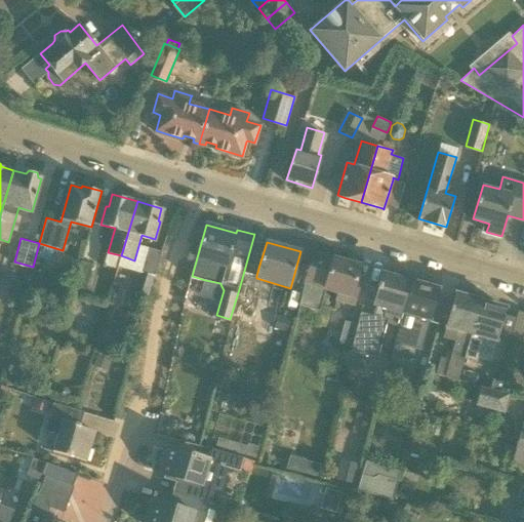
[(314,252),(298,303),(320,309),(326,290),(338,294),(336,298),(353,304),(360,279),(357,278),(360,265),(333,257),(314,252)]
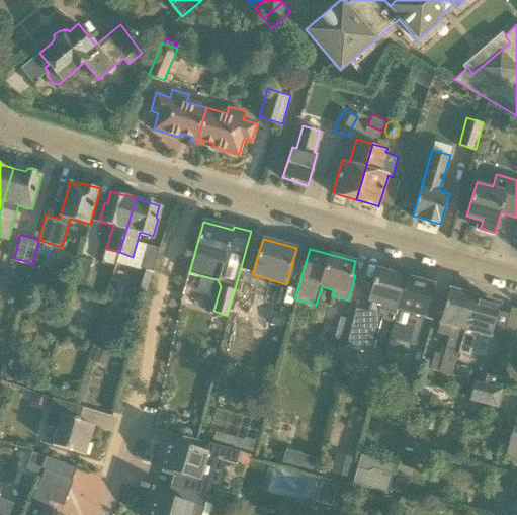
[(92,260),(80,256),(73,282),(85,285),(92,260)]
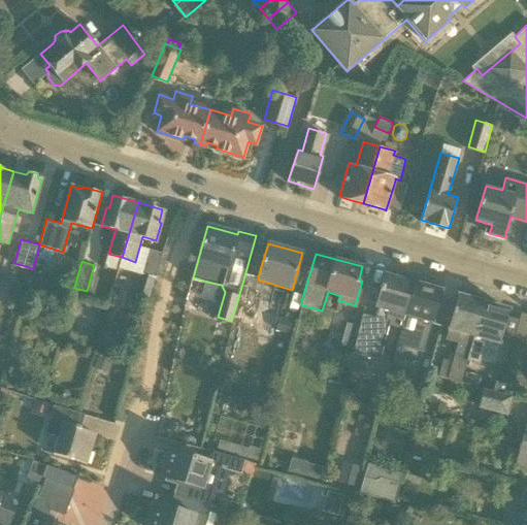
[(135,293),(149,297),(156,275),(141,271),(135,293)]
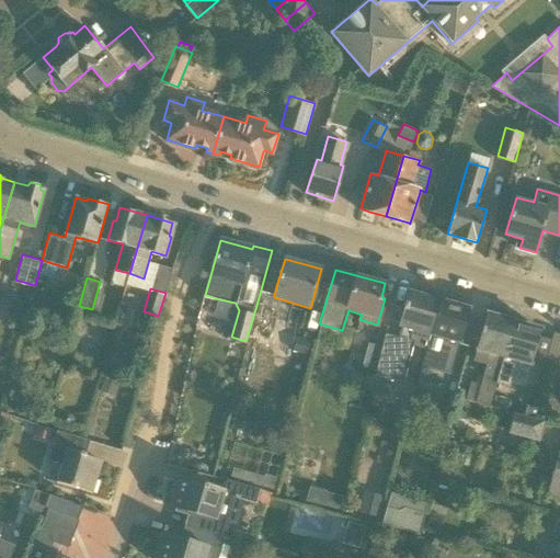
[(376,369),(375,373),(403,380),(413,344),(426,348),(440,299),(409,291),(399,327),(401,327),(399,337),(386,333),(383,346),(376,369)]
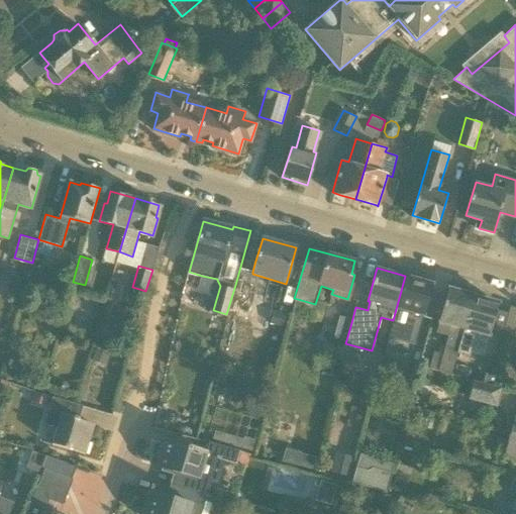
[(393,320),(389,335),(416,342),(433,284),(405,276),(393,320)]
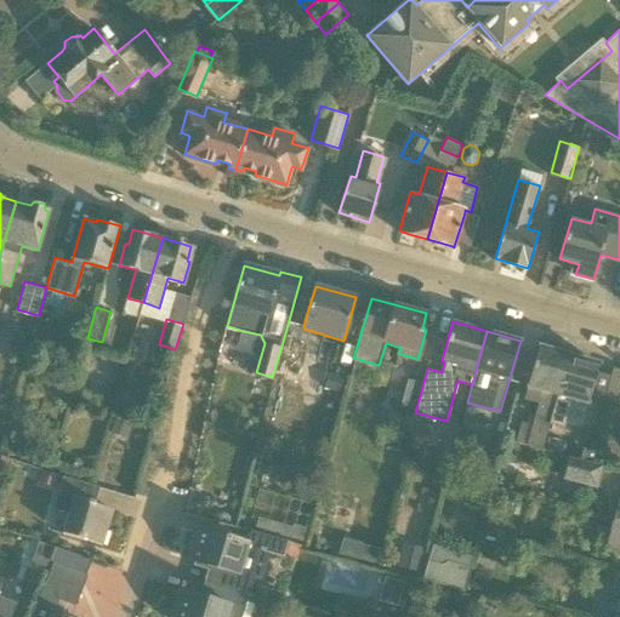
[(542,449),(550,423),(568,354),(539,346),(524,398),(539,401),(535,416),(530,413),(528,422),(523,421),(517,441),(542,449)]
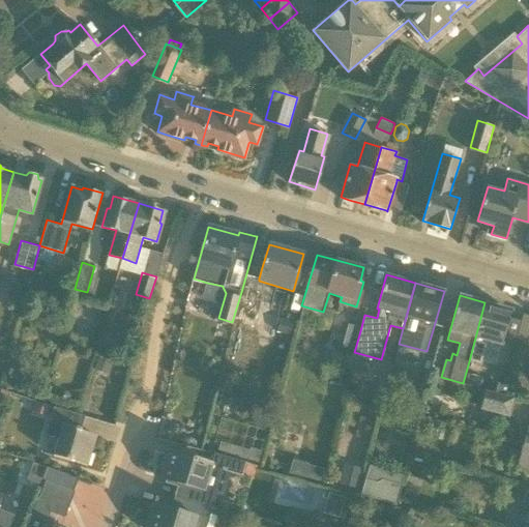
[(511,310),(485,302),(469,361),(481,364),(488,340),(501,344),(511,310)]
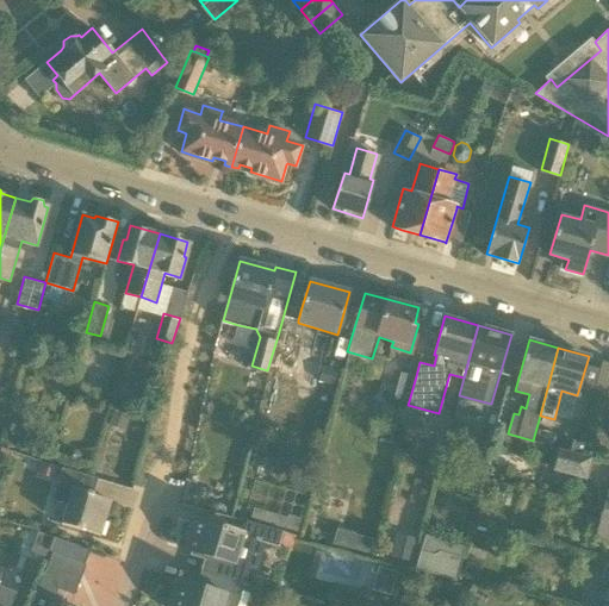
[(608,362),(603,360),(594,391),(608,394),(608,362)]
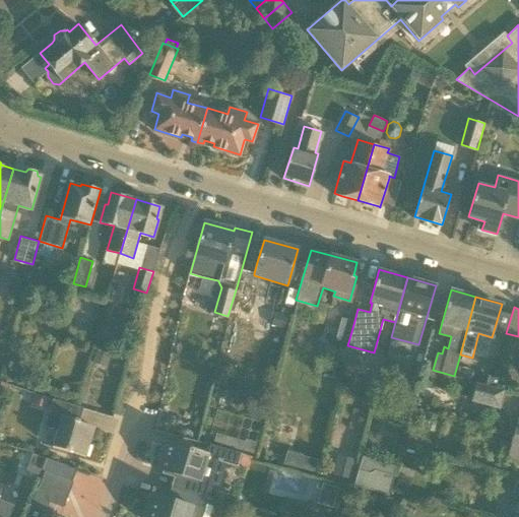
[(277,311),(274,323),(285,326),(288,314),(277,311)]
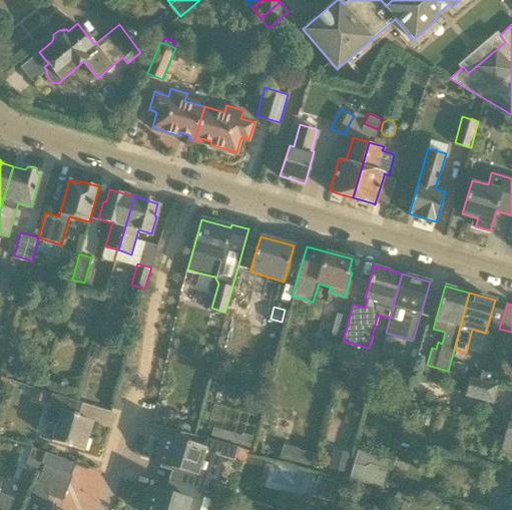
[(337,313),(331,334),(344,338),(350,317),(337,313)]
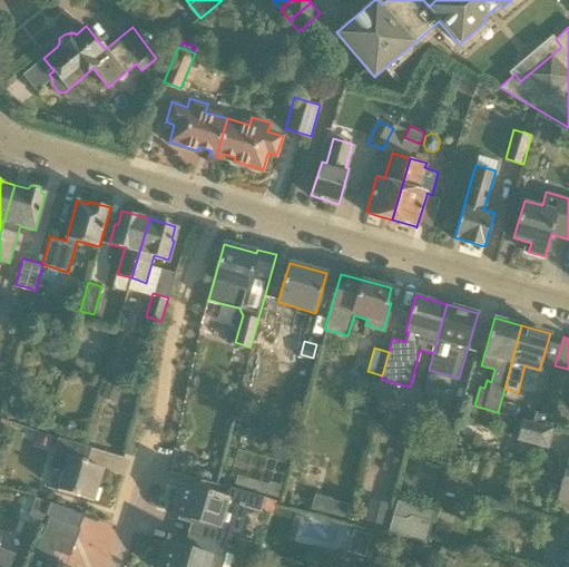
[(526,408),(523,417),(540,422),(543,412),(526,408)]
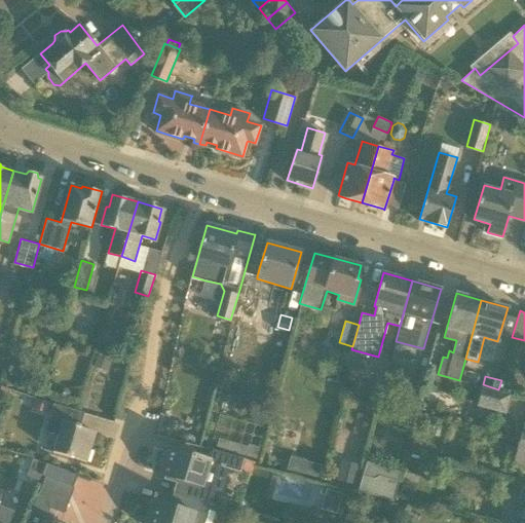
[(511,395),(482,386),(477,406),(505,413),(511,395)]
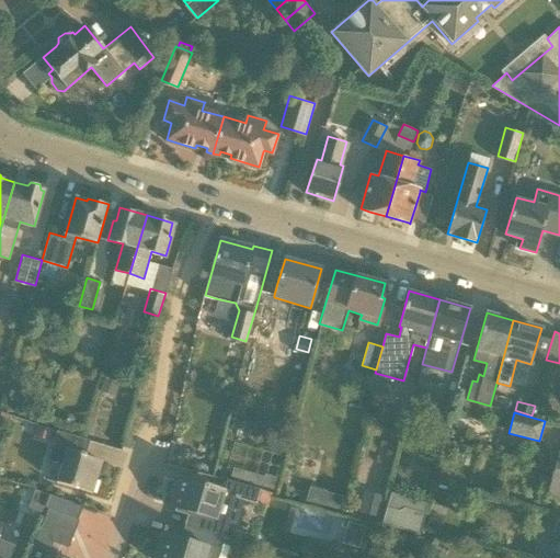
[(40,424),(37,432),(54,437),(56,430),(40,424)]
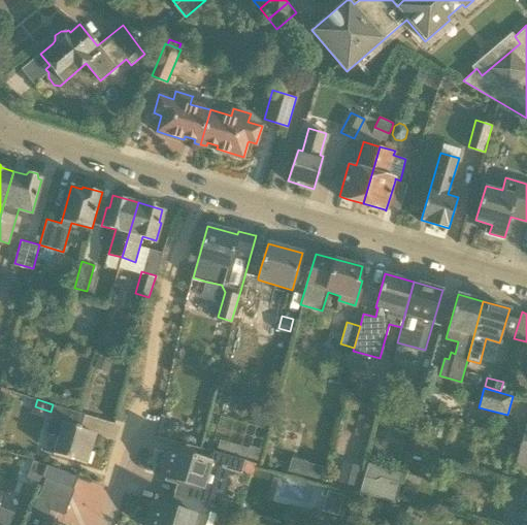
[(51,412),(45,432),(59,435),(54,453),(88,463),(96,432),(80,428),(85,414),(53,404),(51,412)]
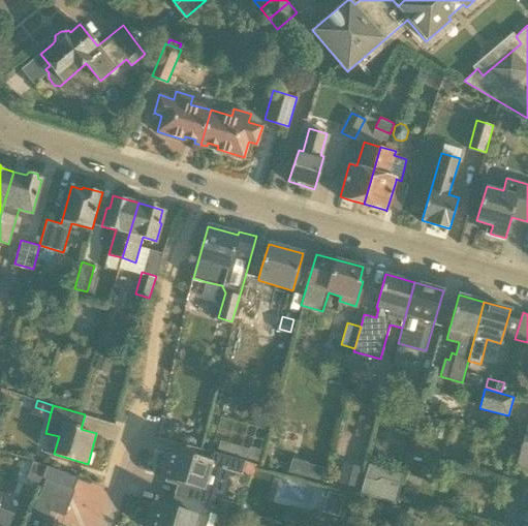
[(527,442),(523,441),(517,464),(527,467),(527,442)]
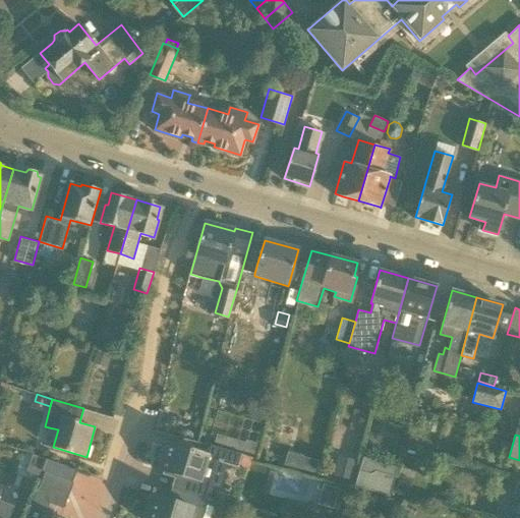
[(166,444),(159,469),(178,474),(174,487),(209,498),(220,462),(239,468),(243,454),(216,446),(213,457),(189,450),(188,451),(166,444)]
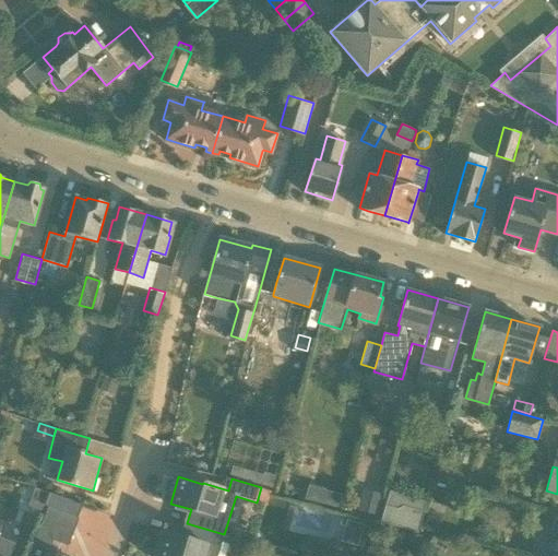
[(36,487),(30,505),(42,508),(47,492),(36,487)]
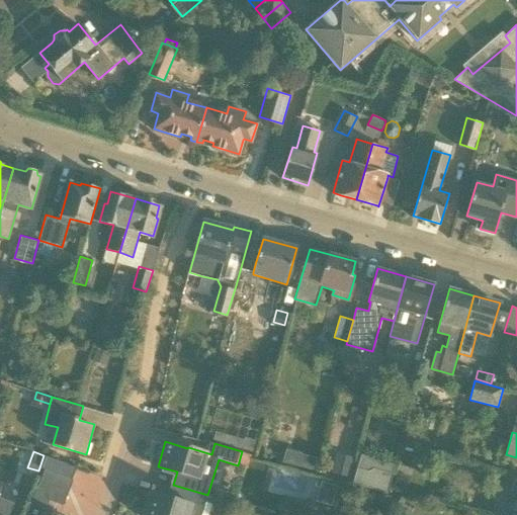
[(302,453),(298,465),(311,468),(314,456),(302,453)]
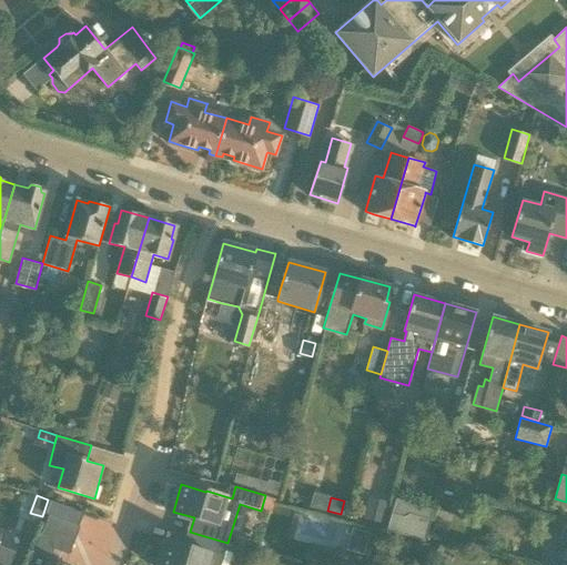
[(51,501),(48,508),(57,512),(60,504),(51,501)]
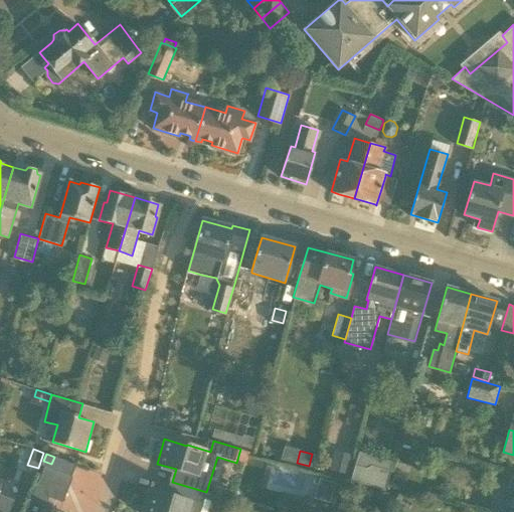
[(333,456),(330,469),(348,474),(351,461),(333,456)]
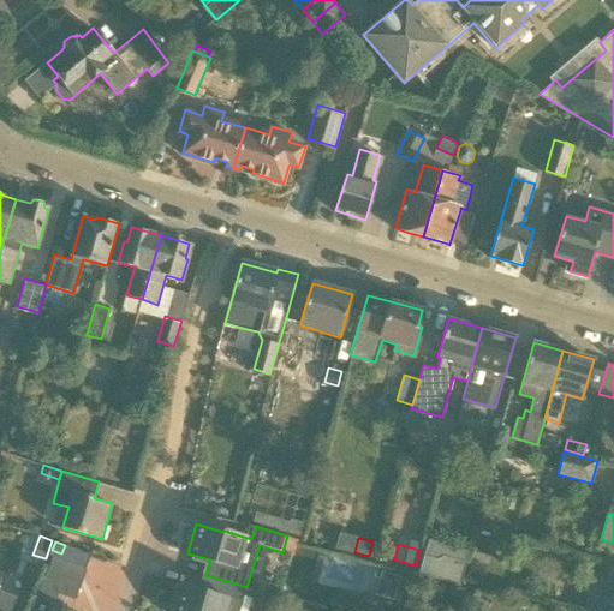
[(424,555),(419,571),(460,583),(468,562),(443,555),(437,558),(424,555)]
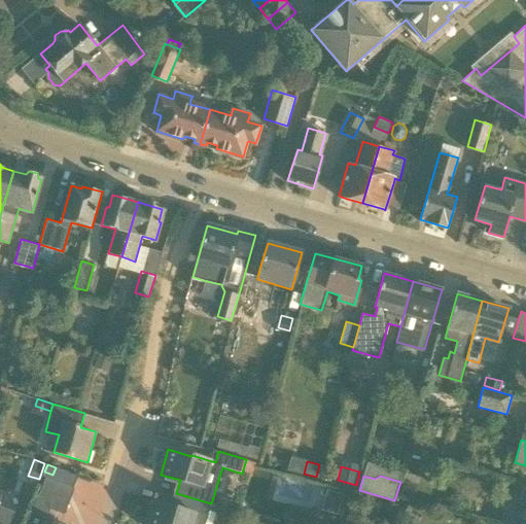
[(41,490),(27,523),(60,523),(46,519),(50,509),(65,514),(75,488),(56,480),(46,477),(41,490)]
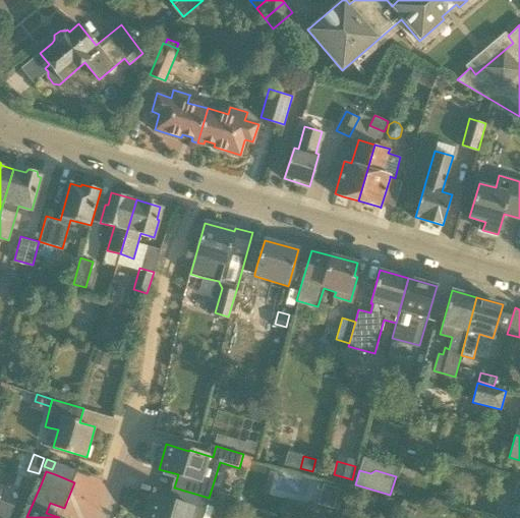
[(401,474),(398,485),(408,488),(411,477),(401,474)]
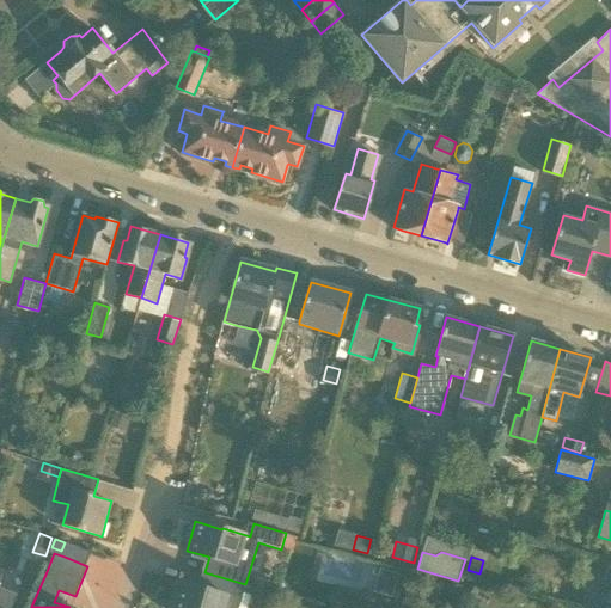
[(380,567),(378,590),(395,593),(397,569),(380,567)]
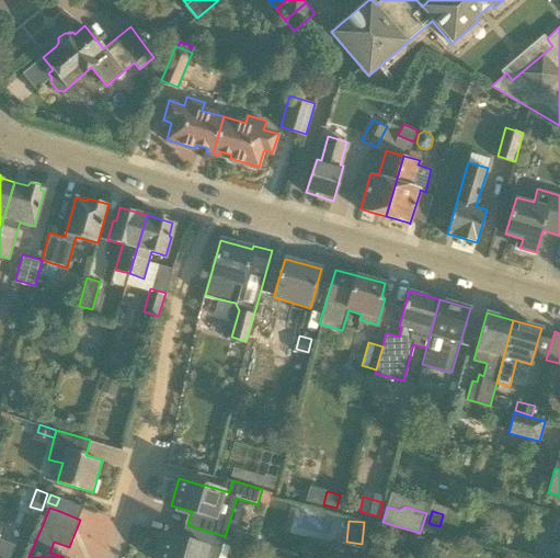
[(0,525),(0,557),(10,557),(15,547),(0,542),(0,538),(4,528),(4,527),(0,525)]
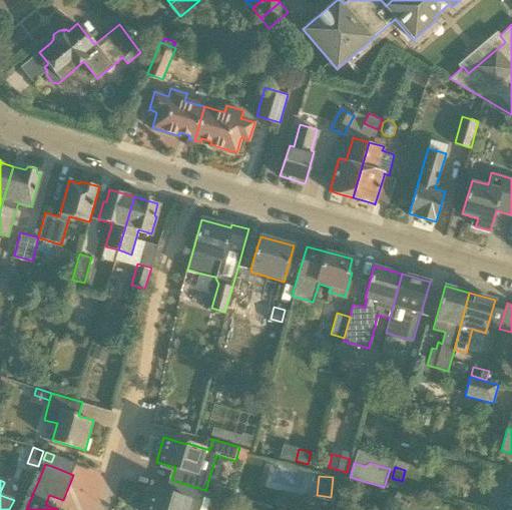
[(149,487),(141,509),(199,509),(205,490),(171,480),(167,492),(149,487)]
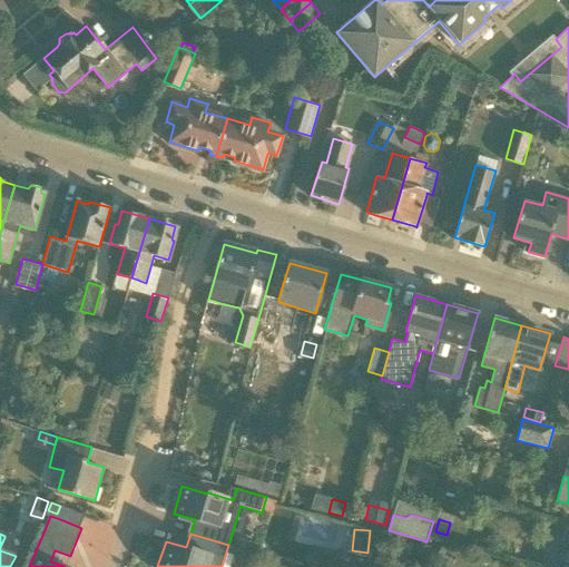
[(444,543),(431,547),(434,560),(442,558),(447,551),(444,543)]
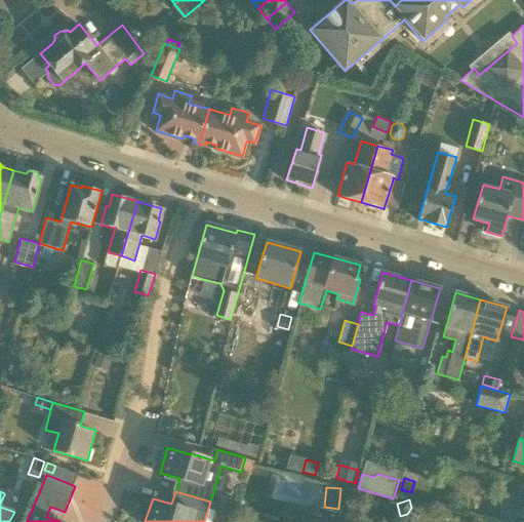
[(349,507),(345,519),(356,521),(360,521),(363,511),(349,507)]
